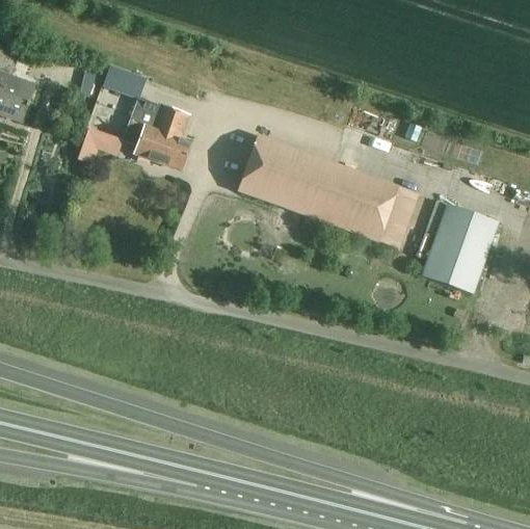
[(20,56),(14,54),(0,49),(0,113),(19,121),(30,88),(17,83),(18,81),(11,78),(20,56)]
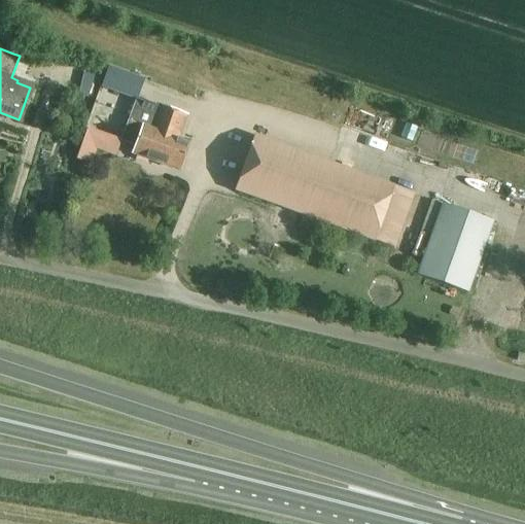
[(110,64),(102,84),(137,98),(145,76),(110,64)]
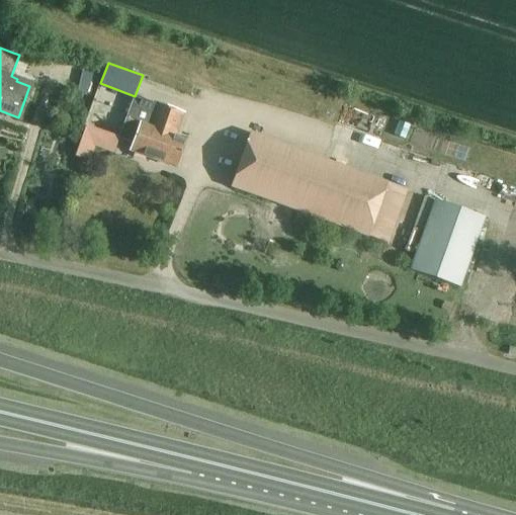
[(82,68),(80,78),(90,80),(92,71),(82,68)]
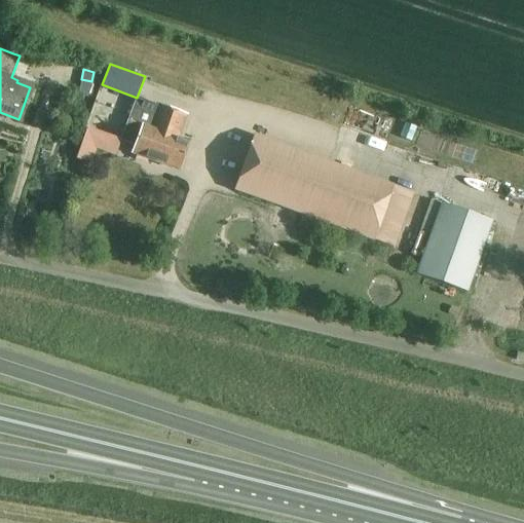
[(122,94),(101,86),(97,98),(118,105),(122,94)]
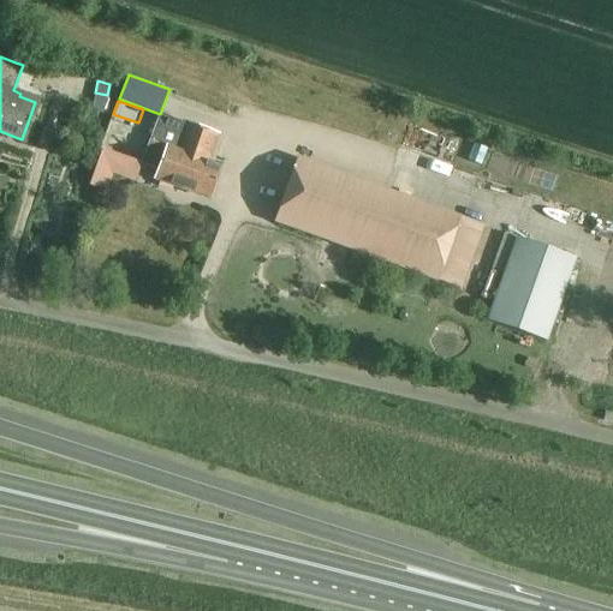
[(150,174),(207,195),(218,163),(206,160),(216,132),(180,119),(179,123),(158,114),(141,160),(154,165),(150,174)]
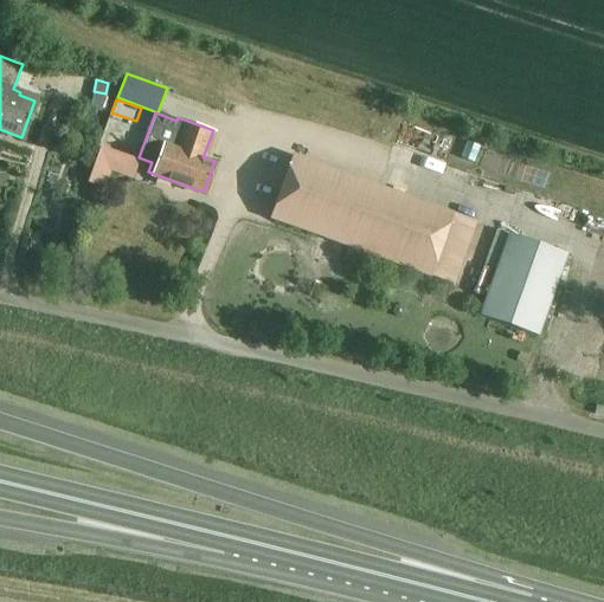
[(396,141),(447,160),(456,136),(404,117),(396,141)]
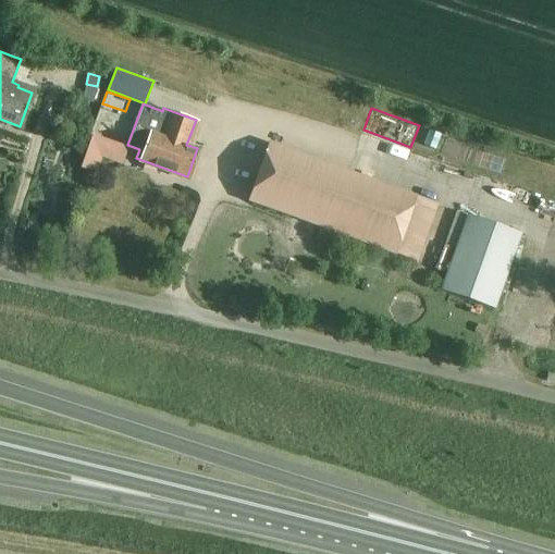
[(412,259),(434,201),(269,142),(247,199),(305,220),(301,230),(313,234),(318,224),(412,259)]
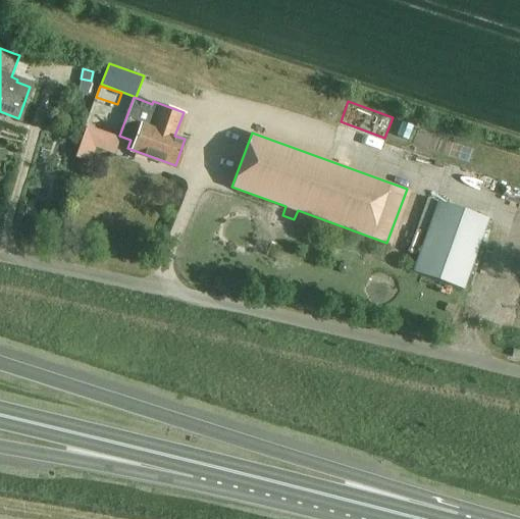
[(465,289),(490,218),(438,200),(427,230),(419,254),(414,269),(465,289)]
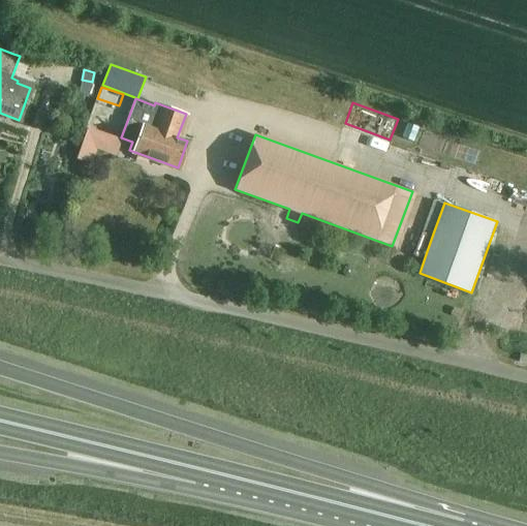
[(423,229),(414,254),(425,257),(433,234),(423,229)]
